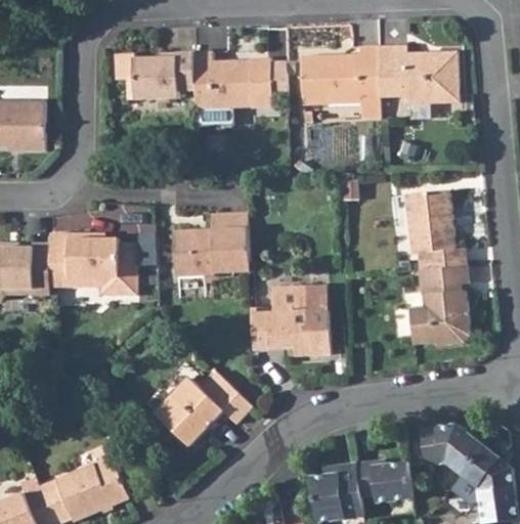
[(377,46),(379,96),(404,95),(405,102),(457,101),(455,50),(432,51),(432,54),(424,55),(421,51),(404,51),(404,45),(377,46)]
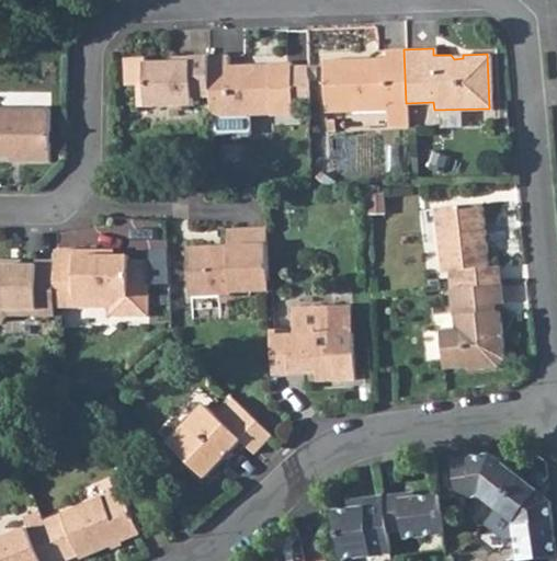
[(404,49),(383,49),(383,63),(360,63),(360,58),(321,59),(324,111),(406,109),(406,103),(404,49)]
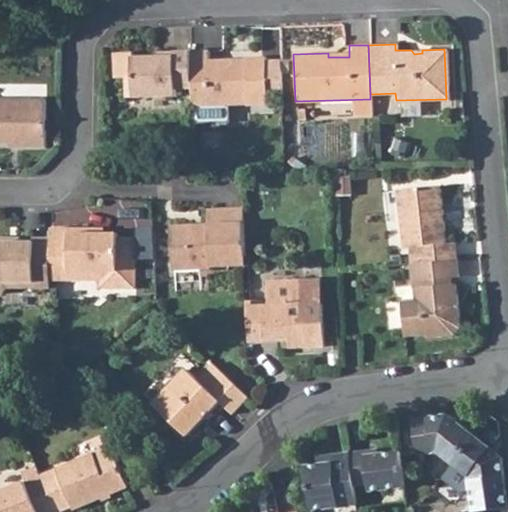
[(206,50),(187,51),(187,52),(189,90),(190,105),(244,103),(244,105),(266,104),(264,55),(242,55),(242,57),(221,58),(221,63),(207,64),(206,50)]
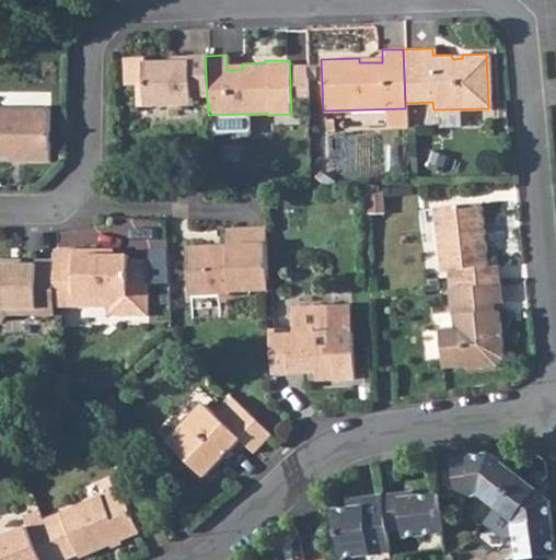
[(120,85),(135,85),(135,108),(189,107),(190,98),(207,98),(205,57),(182,58),(182,62),(169,63),(141,65),(141,59),(120,60),(120,85)]
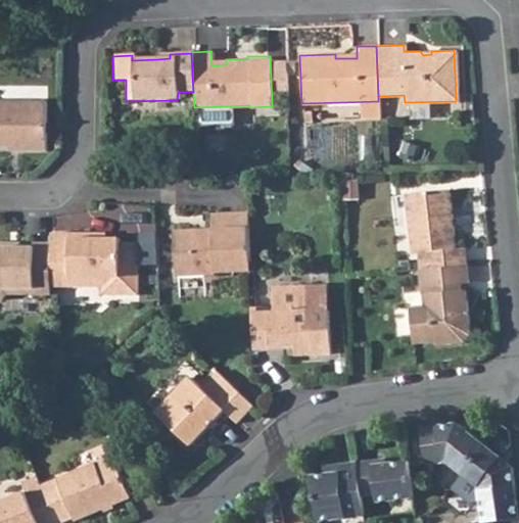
[(0,145),(14,146),(14,150),(44,151),(44,101),(0,99),(0,145)]
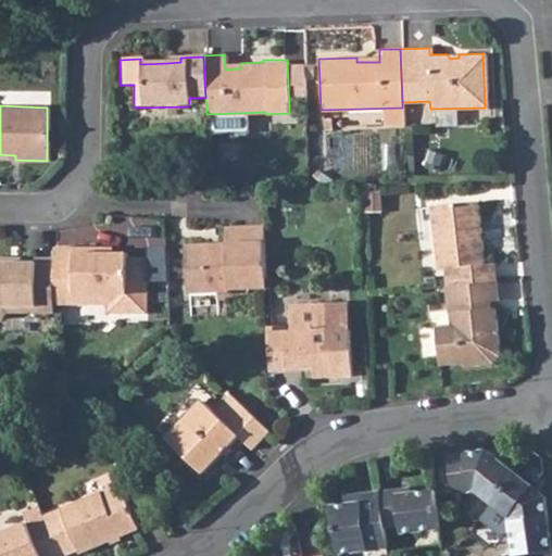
[(439,268),(448,268),(449,286),(492,281),(490,263),(480,263),(474,200),(426,205),(434,269),(439,268)]
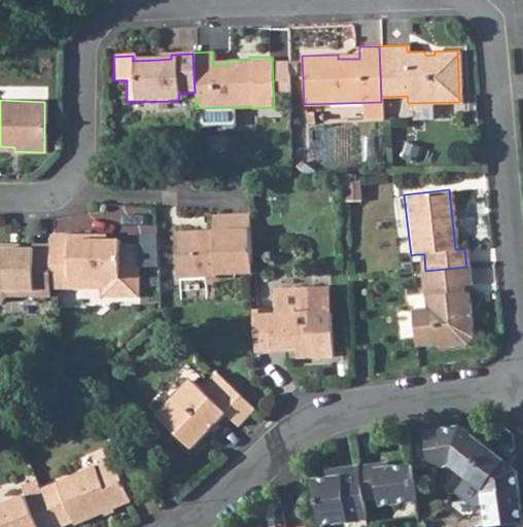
[(246,211),(211,213),(211,234),(199,234),(199,230),(173,231),(175,277),(214,275),(214,272),(250,270),(246,211)]
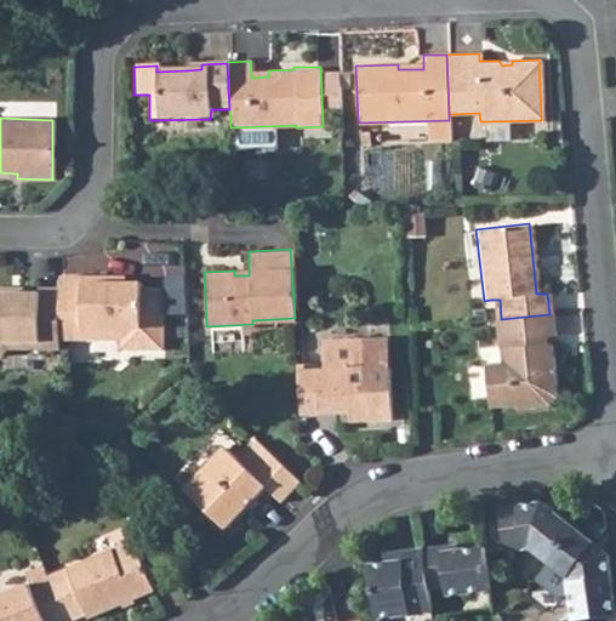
[(186,312),(187,275),(165,275),(165,312),(186,312)]
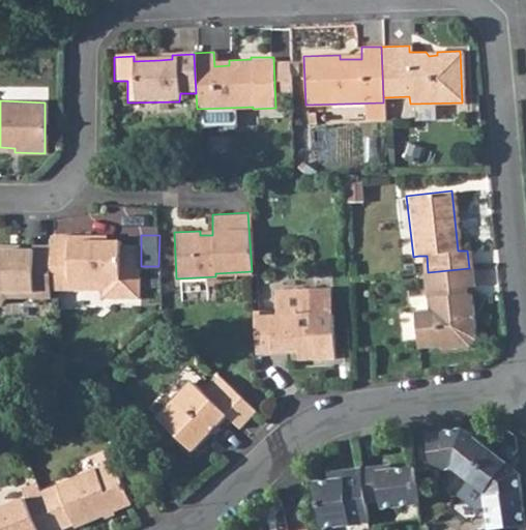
[(49,237),(49,246),(67,246),(67,238),(49,237)]
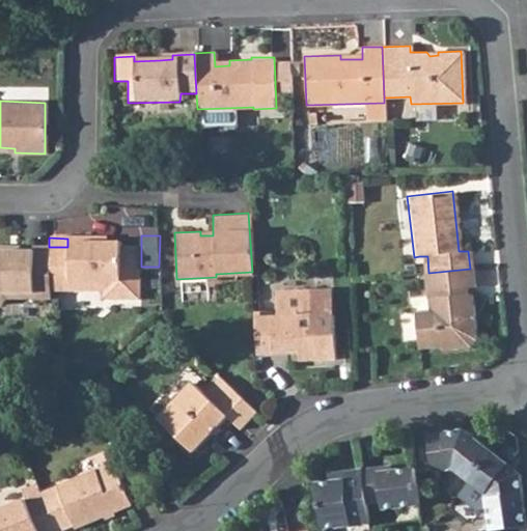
[(49,247),(49,291),(67,291),(67,281),(100,281),(99,292),(99,299),(135,300),(136,248),(118,247),(118,243),(104,244),(88,243),(88,238),(67,239),(67,247),(49,247)]
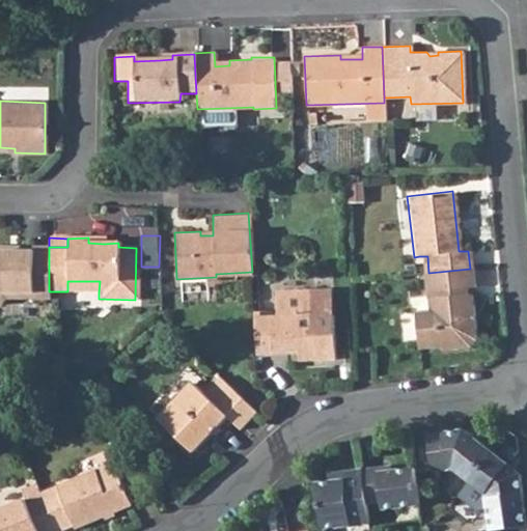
[(49,299),(49,291),(49,247),(30,247),(30,252),(14,252),(14,247),(0,246),(0,303),(3,298),(49,299)]
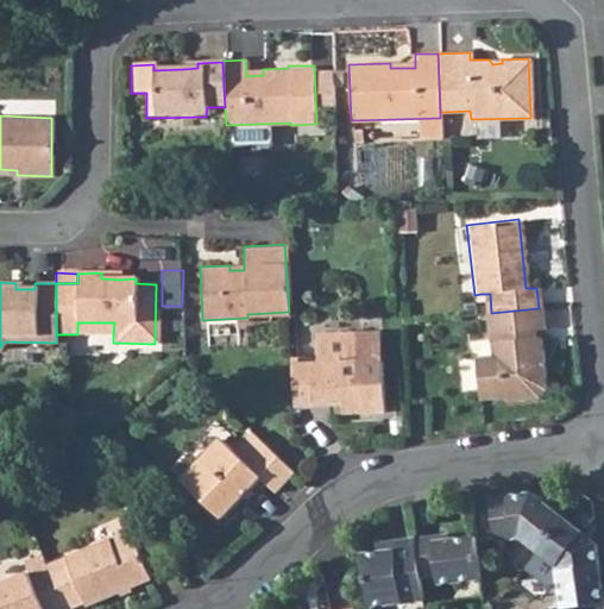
[(480,294),(483,314),(485,314),(491,313),(490,294),(480,294)]
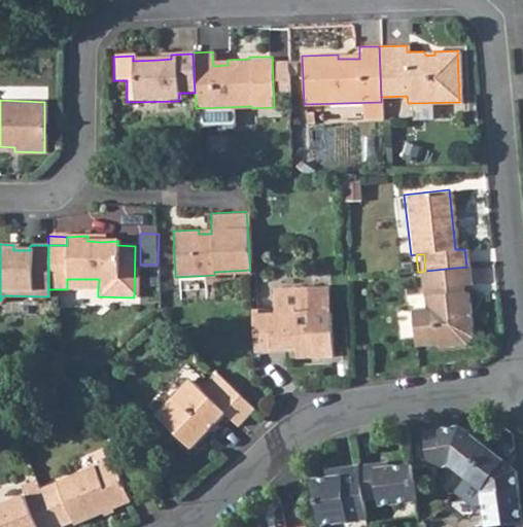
[(420,272),(423,296),(425,296),(426,310),(411,311),(415,345),(434,344),(434,348),(464,345),(472,336),(467,292),(458,293),(457,285),(468,284),(467,267),(466,267),(425,271),(420,272)]
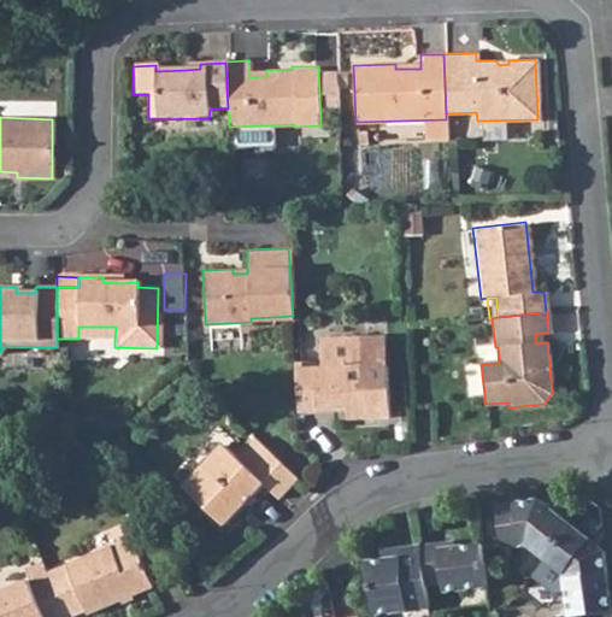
[(78,339),(115,340),(116,327),(78,327),(78,339)]
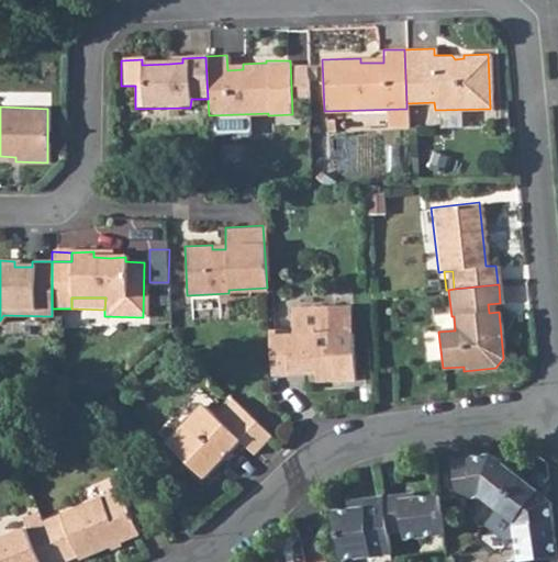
[(269,335),(271,374),(304,373),(304,370),(314,370),(314,380),(352,378),(349,332),(348,306),(289,310),(290,335),(269,335)]
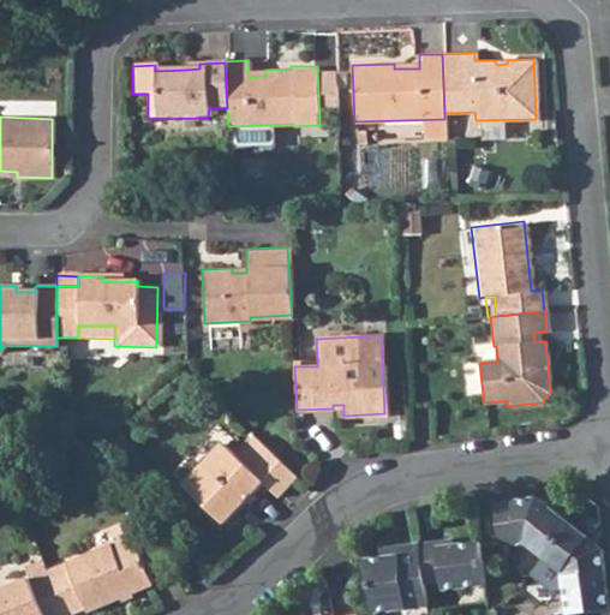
[(253,437),(237,455),(223,443),(184,484),(222,523),(263,482),(276,495),(295,477),(253,437)]
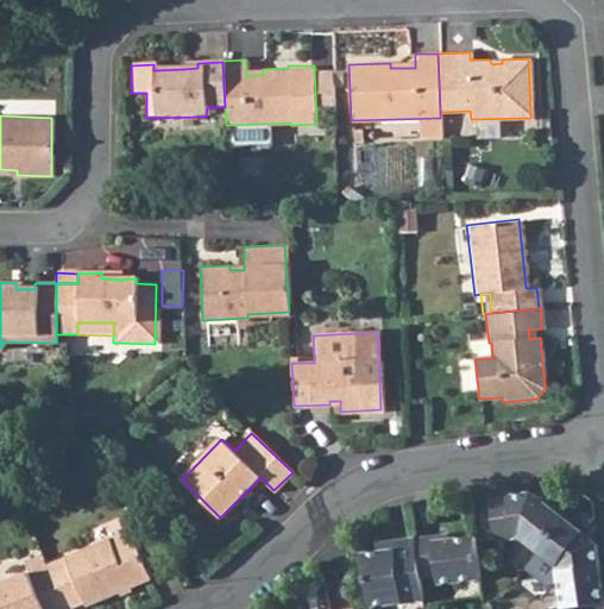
[(489,497),(494,540),(520,537),(536,550),(564,518),(546,503),(541,508),(533,502),(532,491),(489,497)]
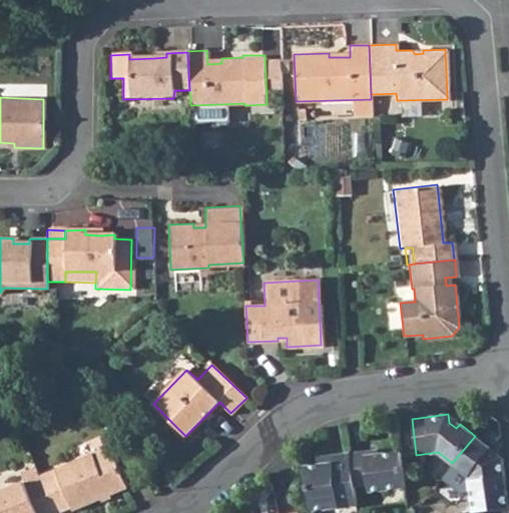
[(452,463),(469,477),(472,497),(504,493),(501,458),(492,459),(487,454),(491,449),(475,436),(452,463)]
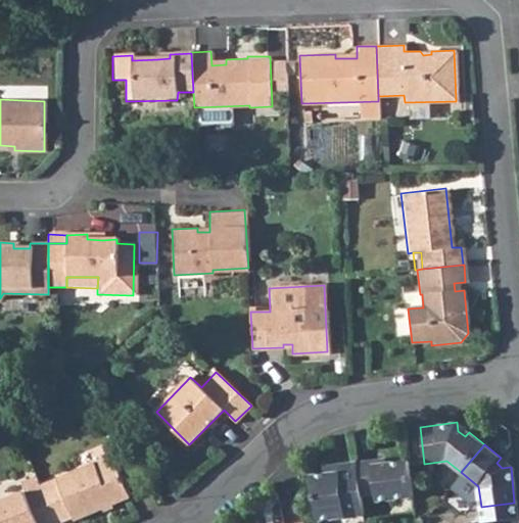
[(39,487),(53,522),(64,522),(72,520),(72,522),(73,522),(103,511),(102,508),(128,498),(110,457),(39,487)]
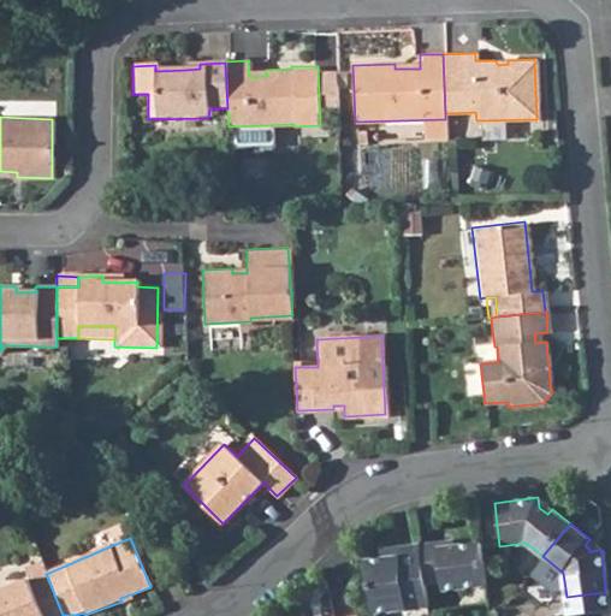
[(417,544),(421,584),(442,581),(443,592),(484,586),(479,543),(450,546),(439,548),(438,542),(417,544)]
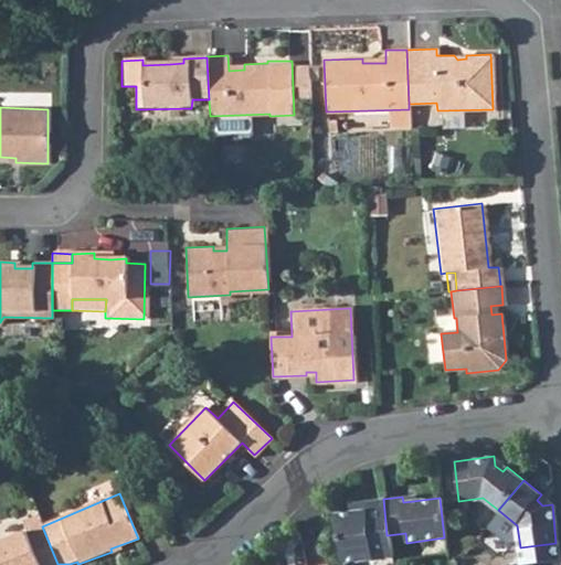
[(332,514),(341,560),(369,556),(370,554),(390,552),(387,535),(383,499),(363,501),(364,511),(353,512),(332,514)]
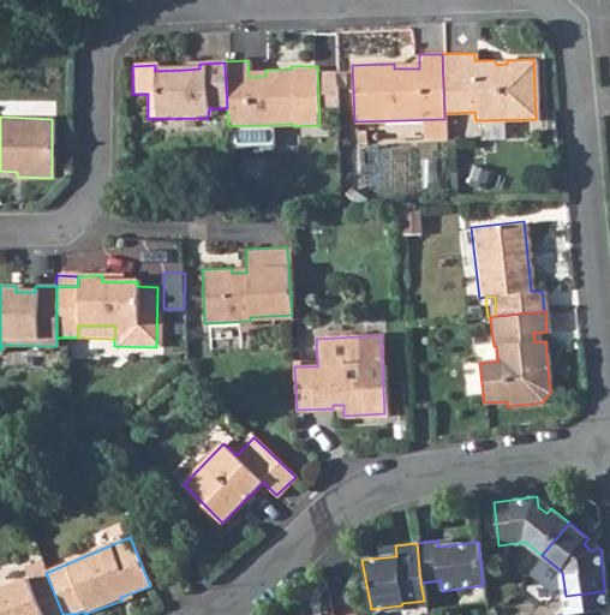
[(383,548),(384,557),(396,556),(395,545),(383,548)]
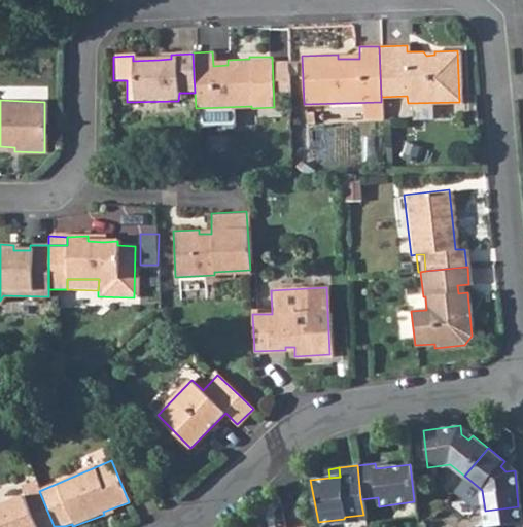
[(20,488),(23,497),(39,491),(35,482),(20,488)]
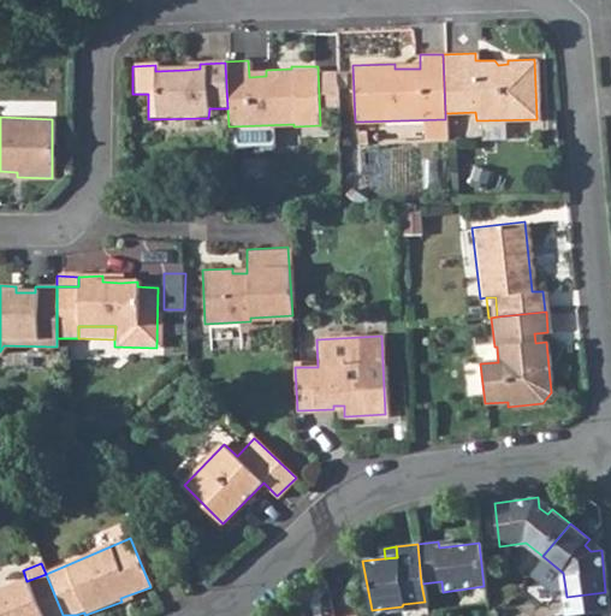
[(63,615),(46,574),(27,581),(0,592),(0,615),(63,615)]
